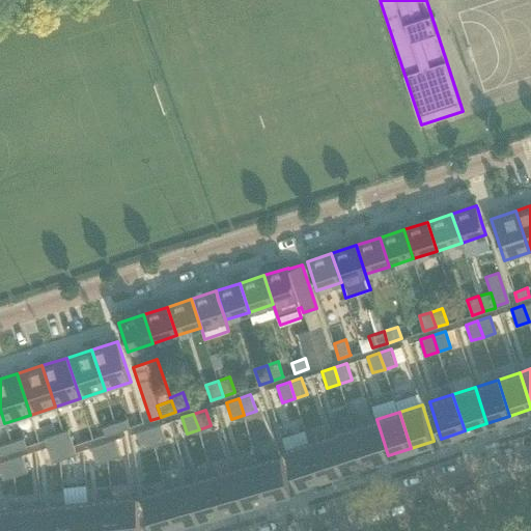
[(127,419),(115,423),(117,431),(130,427),(127,419)]
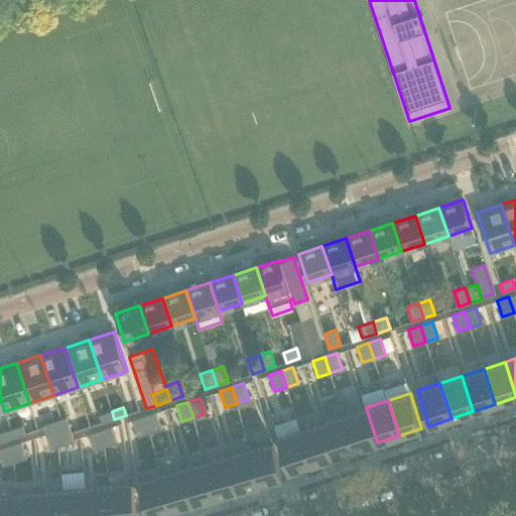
[(366,407),(344,414),(355,450),(377,442),(366,407)]
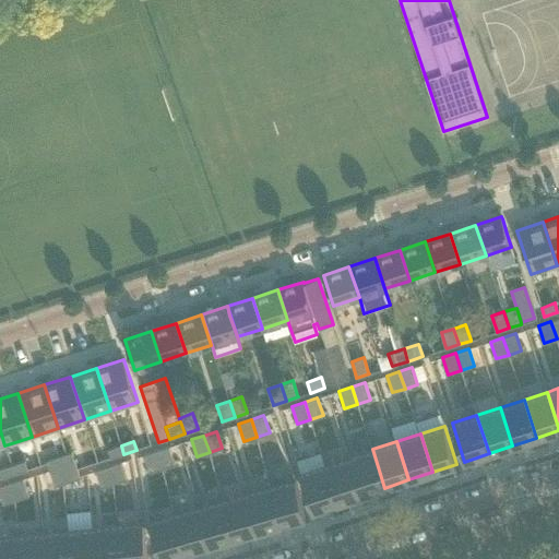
[(121,445),(108,449),(111,459),(123,454),(121,445)]
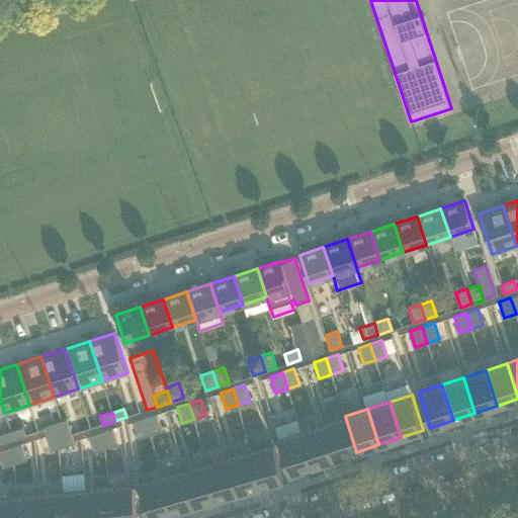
[(157,414),(145,418),(150,434),(162,430),(157,414)]
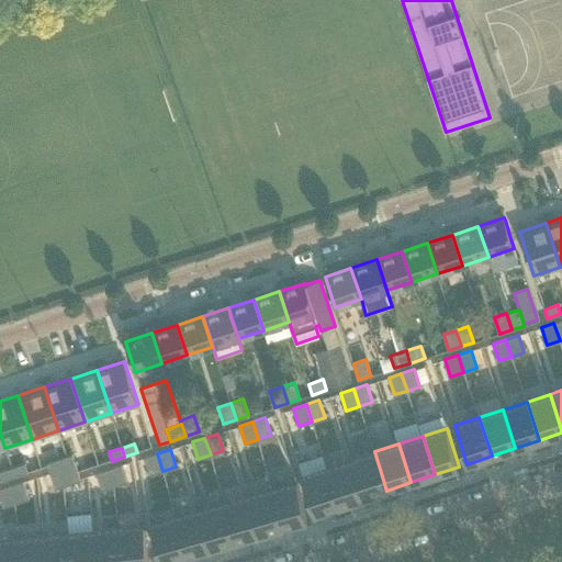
[(374,451),(350,459),(362,498),(386,491),(374,451)]
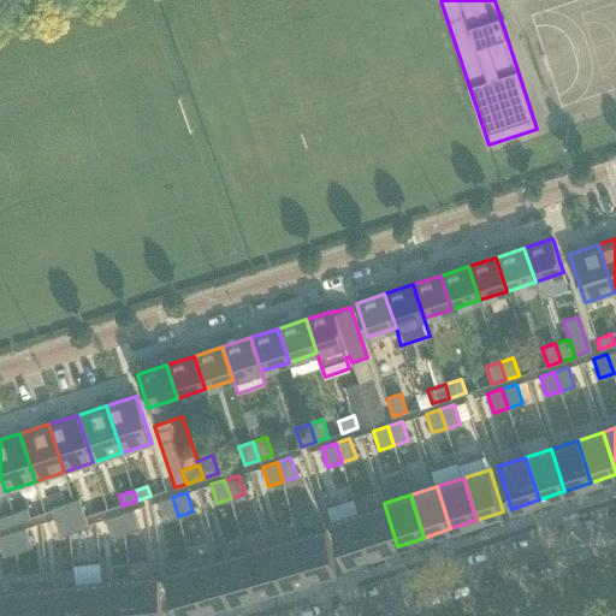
[(172,497),(158,502),(164,520),(178,516),(172,497)]
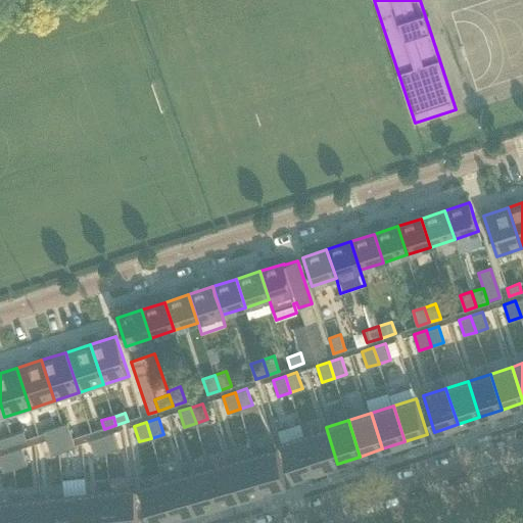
[(66,423),(55,427),(58,435),(69,431),(66,423)]
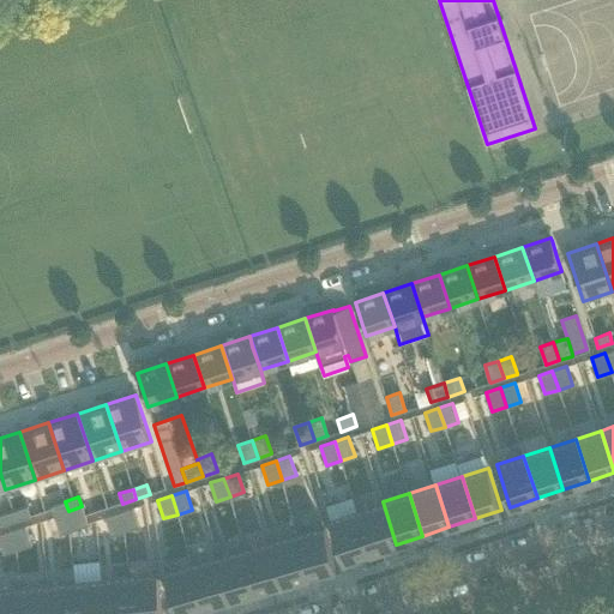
[(65,501),(50,506),(52,510),(54,516),(68,511),(65,501)]
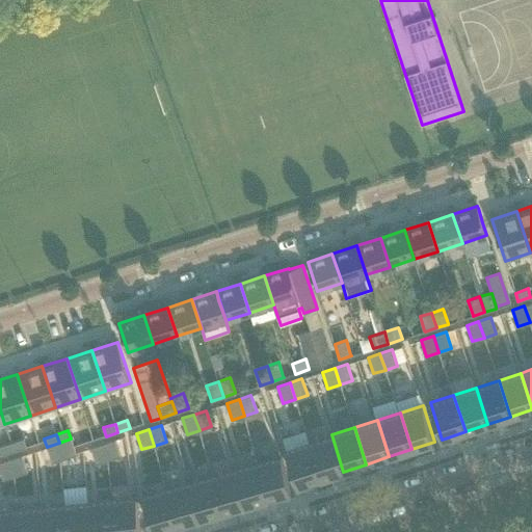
[(331,434),(309,443),(320,479),(343,472),(331,434)]
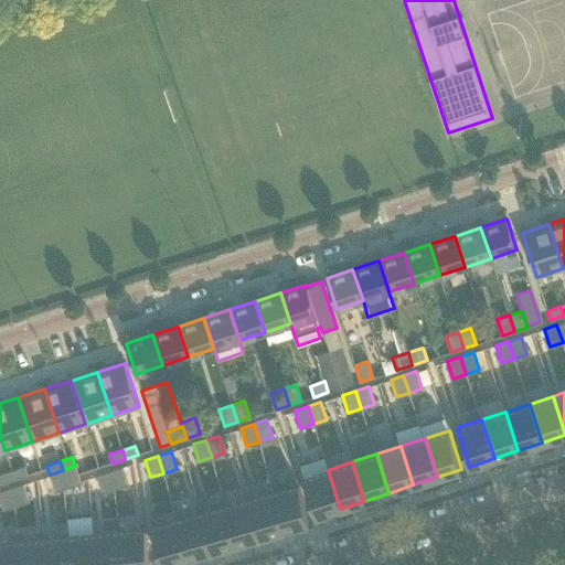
[(25,466),(12,470),(14,479),(28,476),(25,466)]
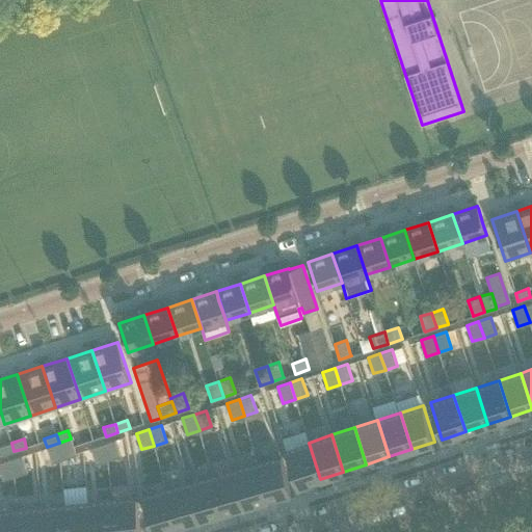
[(71,439),(59,443),(64,459),(77,455),(76,453),(74,447),(71,439)]
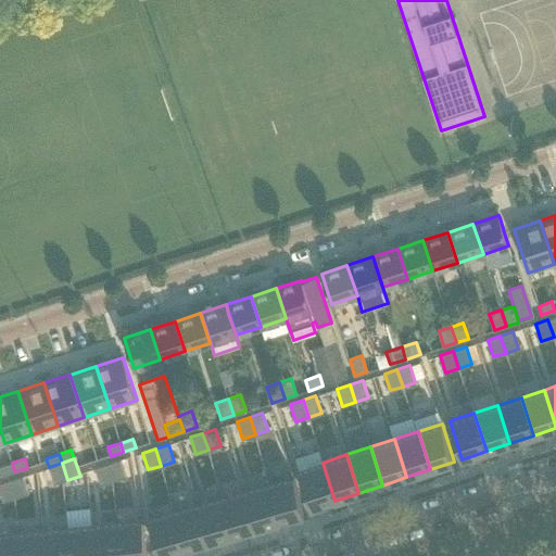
[(121,459),(108,464),(113,481),(126,477),(121,459)]
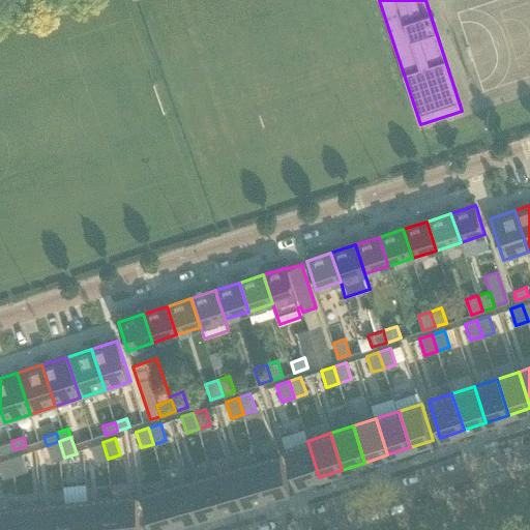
[(11,441),(0,444),(0,447),(2,453),(13,449),(11,441)]
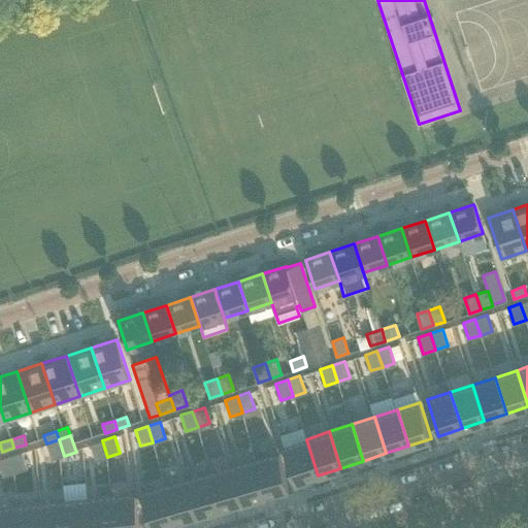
[(59,439),(46,443),(46,444),(47,446),(52,460),(64,456),(59,439)]
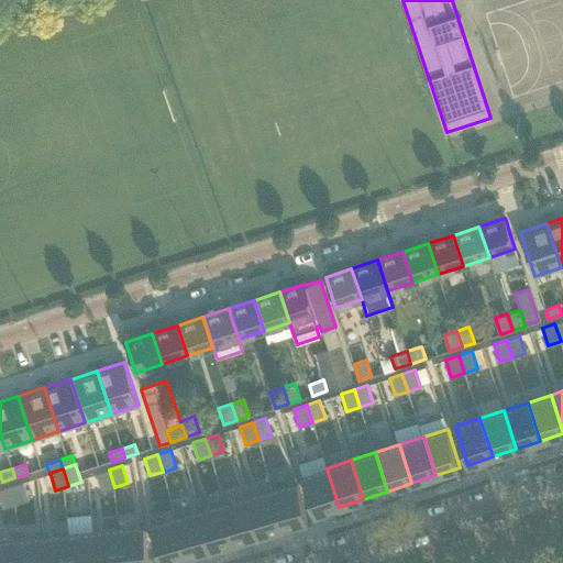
[(327,468),(302,476),(315,515),(339,507),(327,468)]
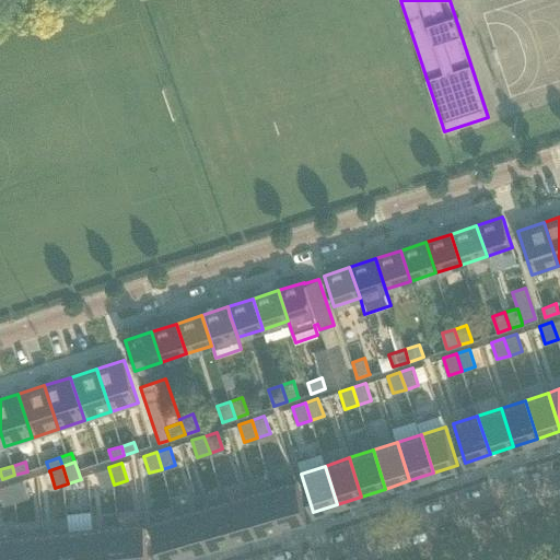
[(108,467),(96,471),(102,489),(114,485),(108,467)]
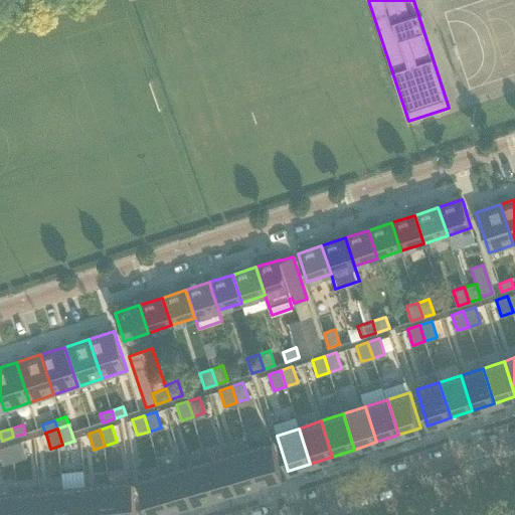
[(272,441),(249,448),(260,483),(282,477),(272,441)]
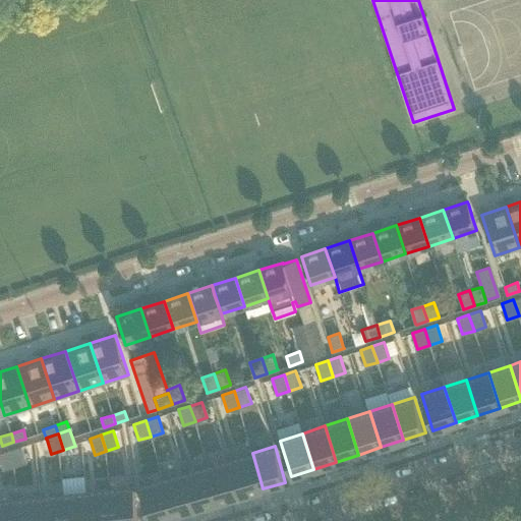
[(21,447),(9,450),(15,466),(26,462),(21,447)]
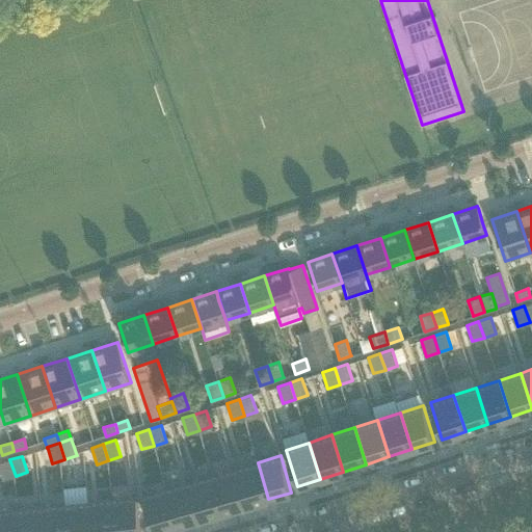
[(9,459),(0,462),(0,471),(3,480),(16,476),(9,459)]
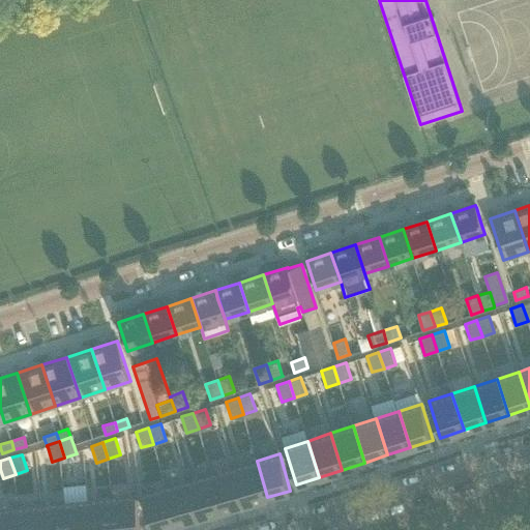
[(257,461),(234,467),(244,504),(267,497),(257,461)]
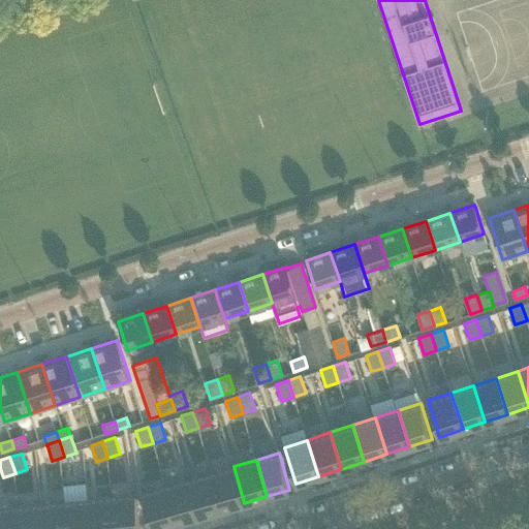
[(234,466),(210,472),(221,509),(244,503),(234,466)]
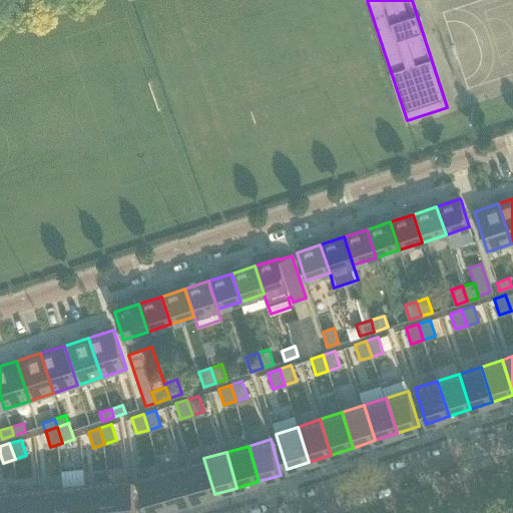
[(203,458),(181,465),(191,500),(214,494),(203,458)]
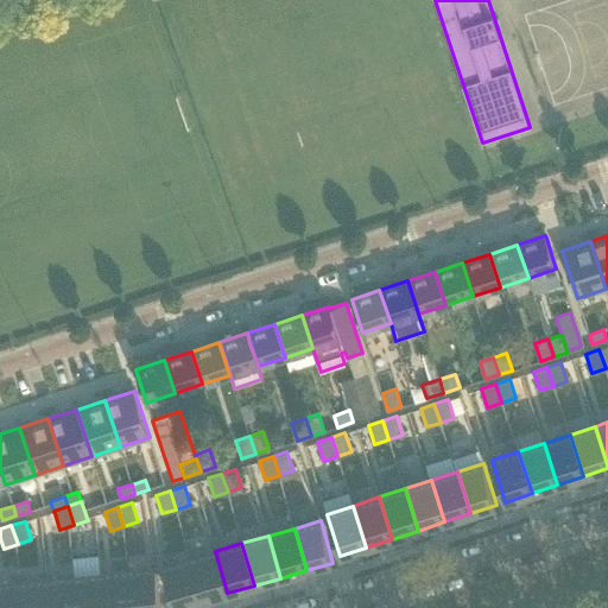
[(215,551),(189,558),(201,601),(227,593),(215,551)]
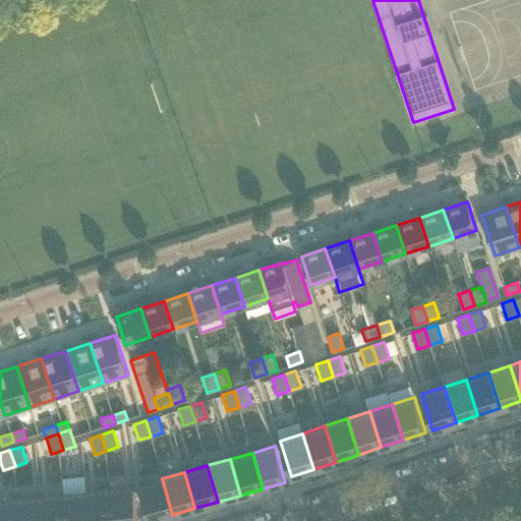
[(162,478),(139,484),(149,520),(150,520),(172,515),(162,478)]
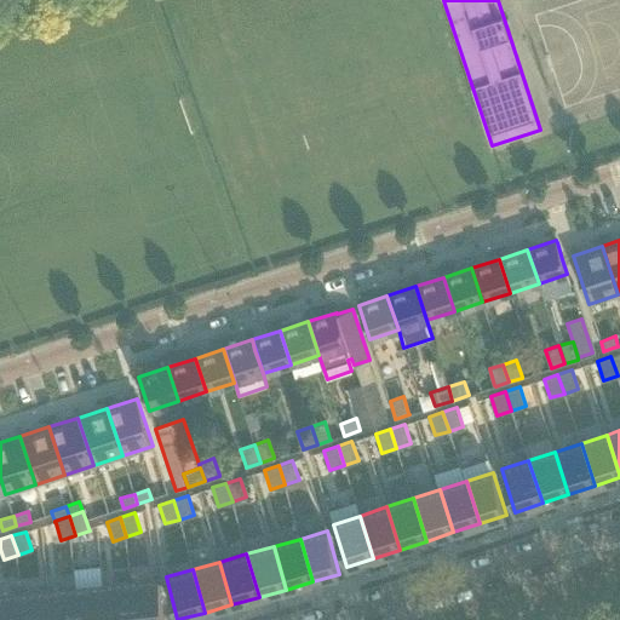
[(162,619),(159,579),(130,581),(133,619),(162,619)]
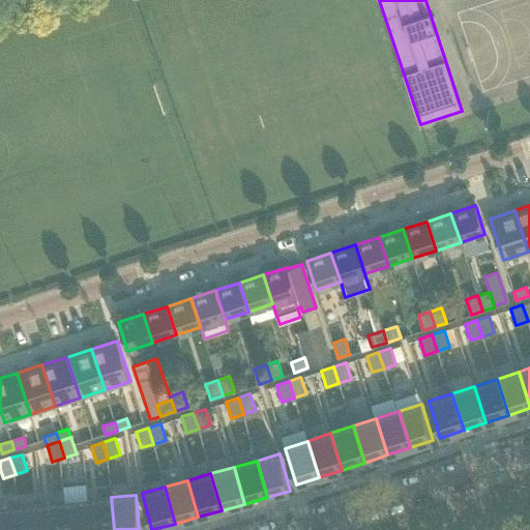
[(114,529),(111,497),(88,499),(90,529),(114,529)]
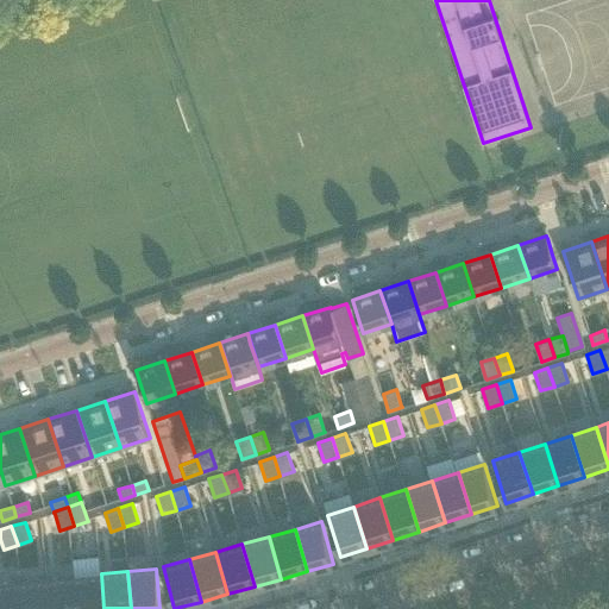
[(104,608),(101,573),(74,577),(76,608),(104,608)]
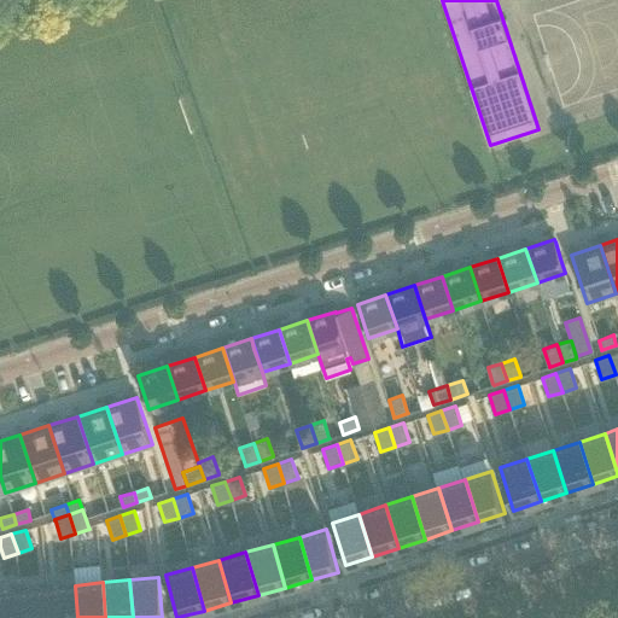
[(77,617),(75,586),(47,588),(50,617),(77,617)]
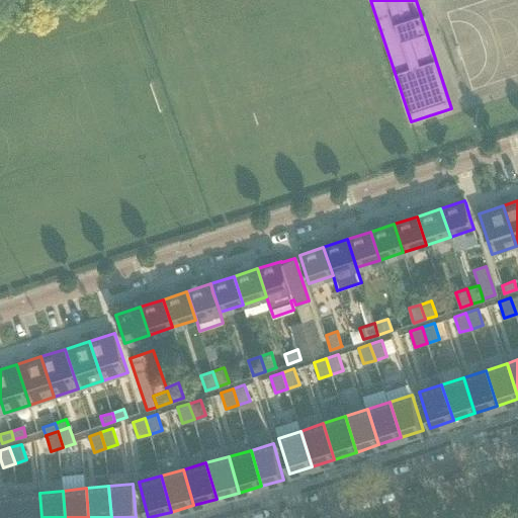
[(41,517),(39,493),(17,496),(19,517),(41,517)]
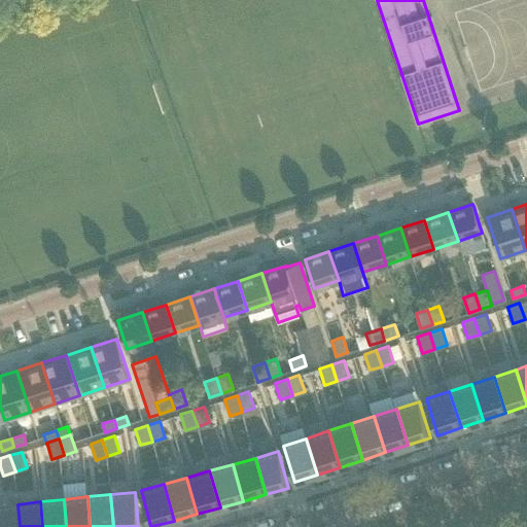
[(20,526),(18,504),(0,505),(0,526),(20,526)]
